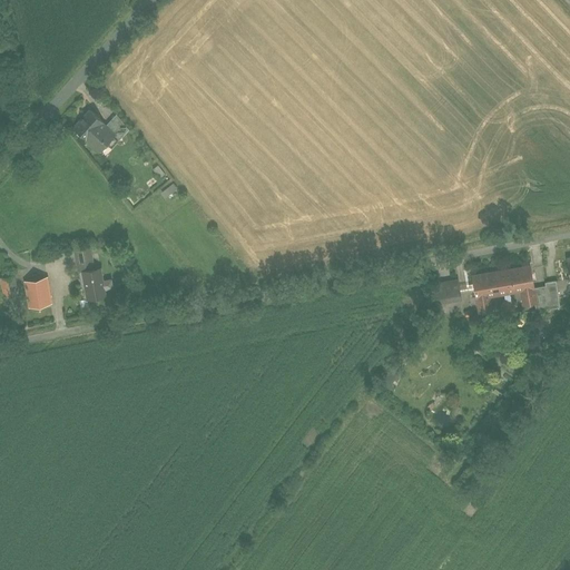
[(94,111),(78,127),(91,140),(108,125),(94,111)]
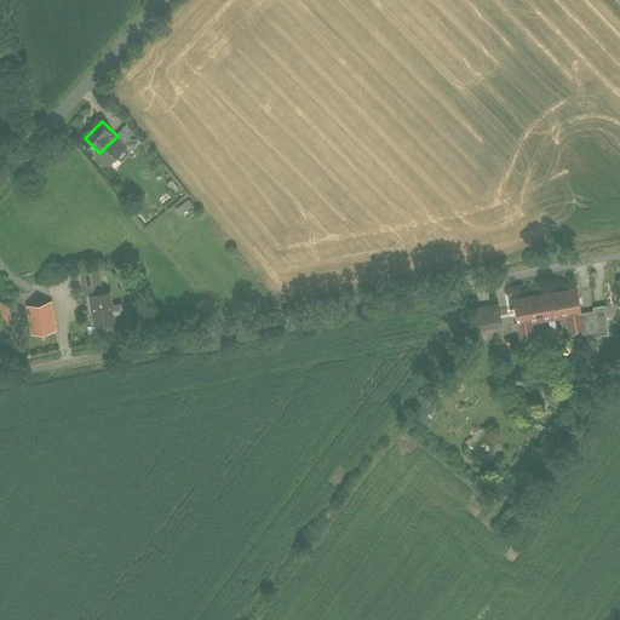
[(132,150),(147,135),(133,122),(119,137),(128,148),(132,150)]
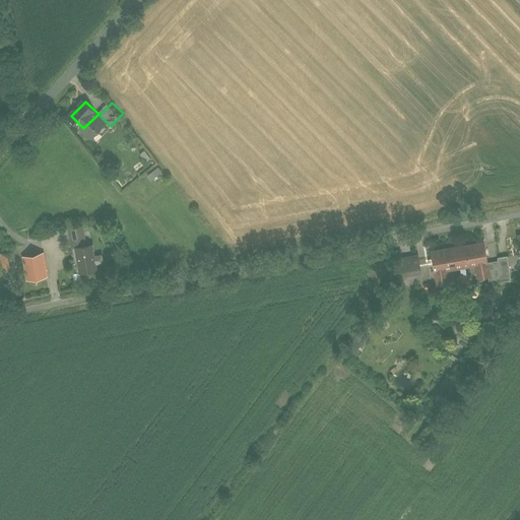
[(99,114),(83,128),(93,138),(108,124),(100,115),(99,114)]
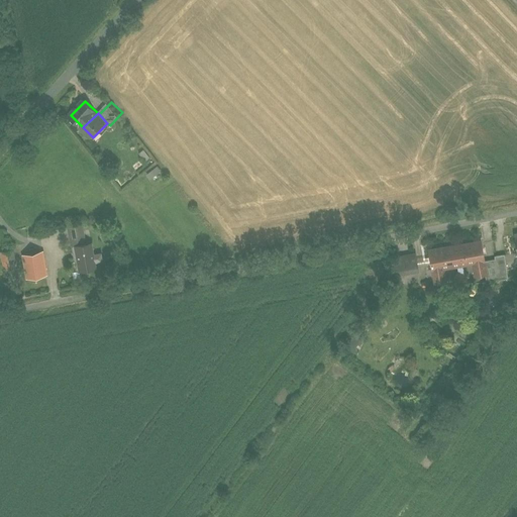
[(150,179),(163,171),(159,166),(147,174),(150,179)]
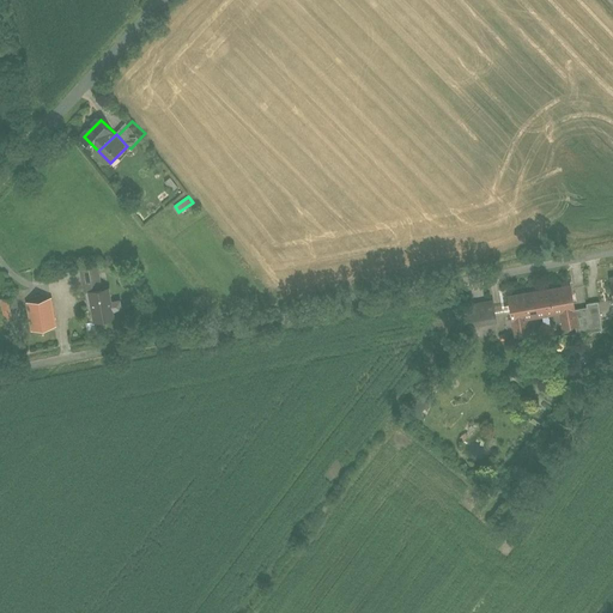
[(97,266),(80,269),(85,292),(101,289),(97,266)]
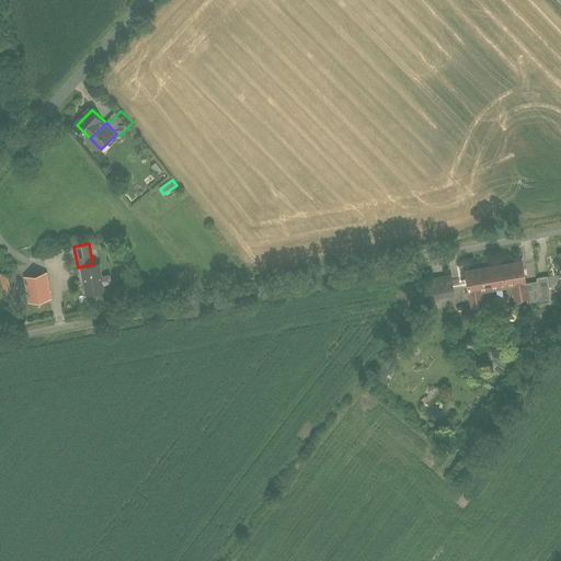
[(521,262),(466,272),(472,306),(483,305),(481,292),(514,286),(516,299),(527,297),(525,284),(521,262)]
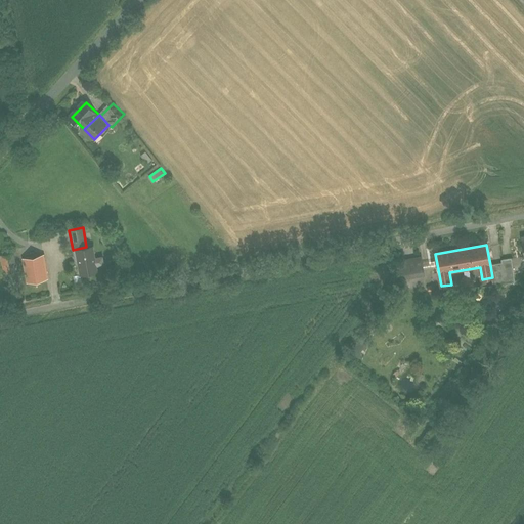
[(86,247),(73,250),(77,273),(80,274),(82,274),(83,280),(91,279),(90,273),(97,271),(96,265),(102,264),(101,257),(95,259),(93,246),(86,247)]
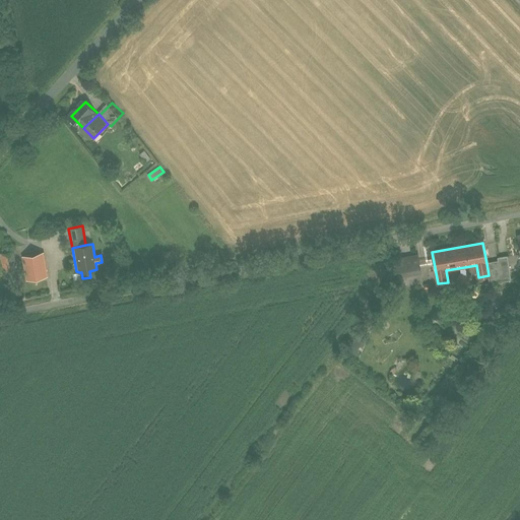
[(17,249),(4,252),(7,270),(20,267),(17,249)]
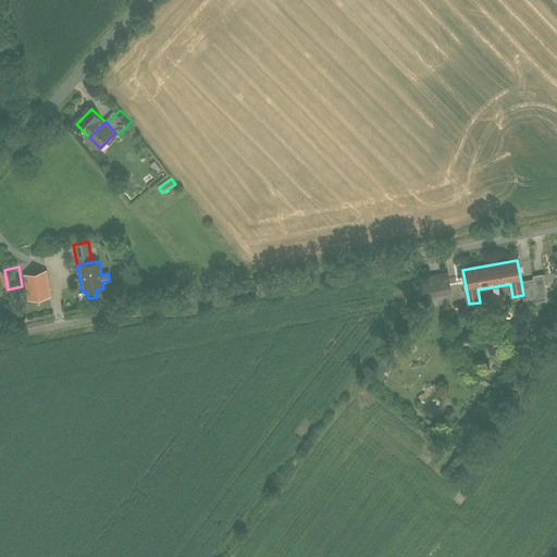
[(49,270),(27,273),(33,300),(53,296),(49,270)]
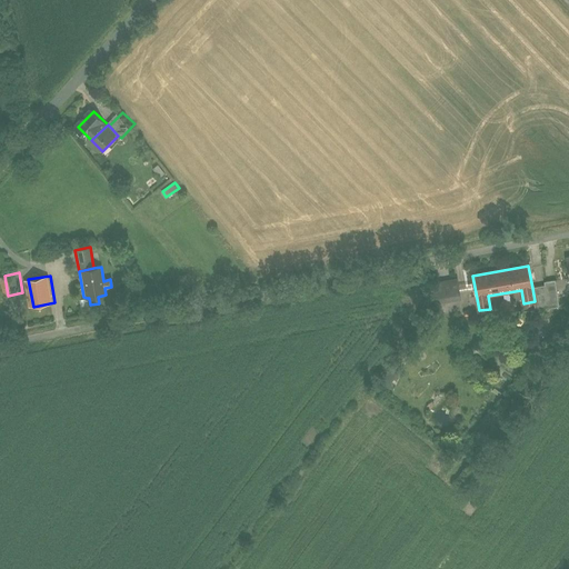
[(461,279),(439,282),(442,302),(465,299),(461,279)]
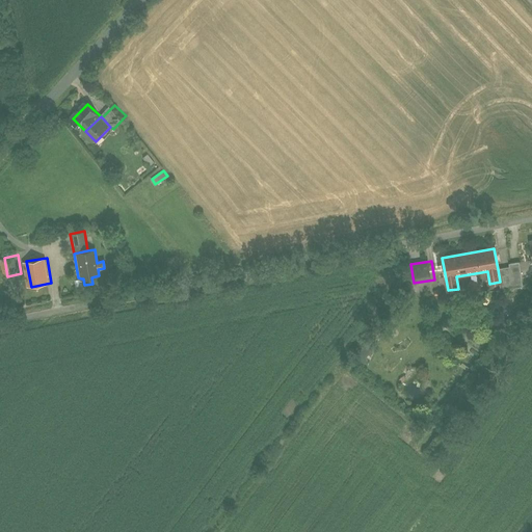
[(501,290),(522,286),(519,262),(509,263),(509,267),(498,269),(500,282),(501,290)]
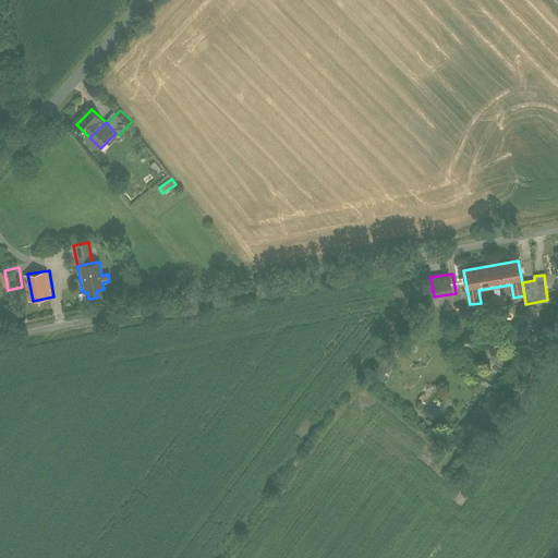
[(385,354),(376,375),(384,379),(393,359),(385,354)]
